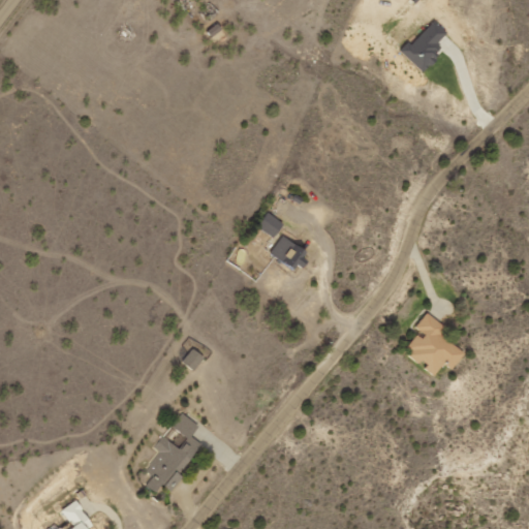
[(423,71),(443,50),(436,43),(446,33),(432,20),(402,53),(423,71)]
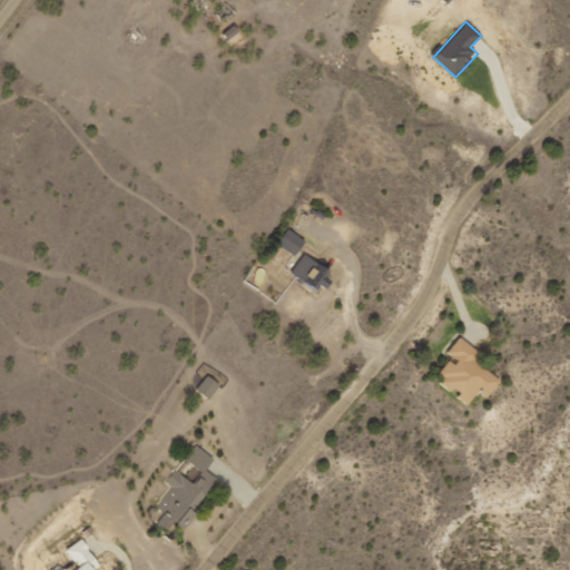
[(228,46),(242,40),(237,26),(223,31),(228,46)]
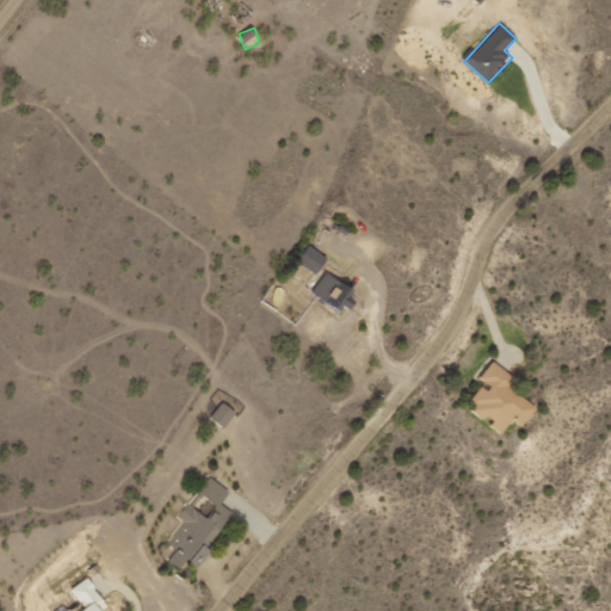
[(298,263),(316,275),(327,257),(309,245),(298,263)]
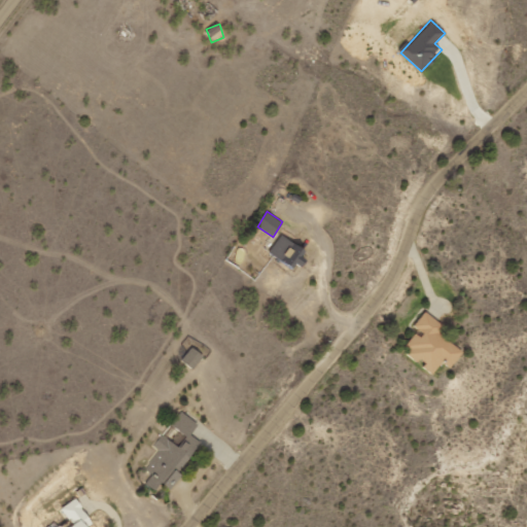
[(305,249),(281,234),(269,253),(292,269),(296,262),(303,267),(307,259),(302,255),(305,249)]
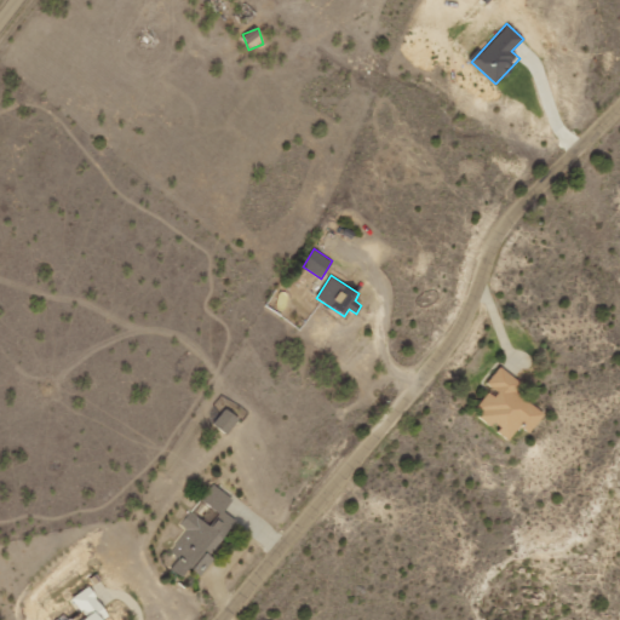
[(522,383),(499,366),(487,384),(492,389),(475,413),(497,429),(495,431),(507,441),(518,425),(528,432),(544,413),(515,391),(522,383)]
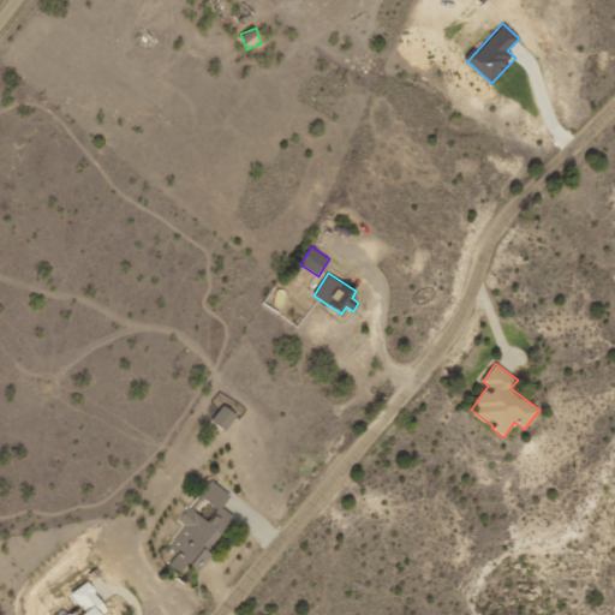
[(226,430),(237,415),(224,405),(212,422),(226,430)]
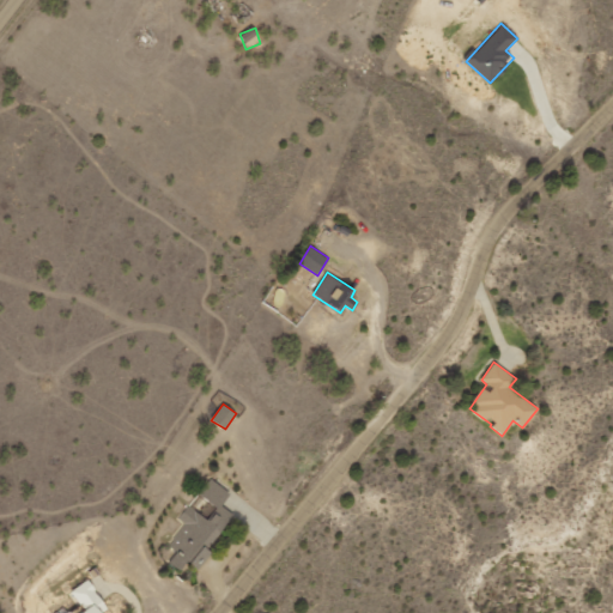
[(232,514),(222,507),(231,492),(210,479),(198,496),(216,507),(207,520),(187,507),(177,520),(183,523),(168,546),(176,552),(169,563),(181,571),(187,562),(200,570),(212,552),(208,550),(232,514)]
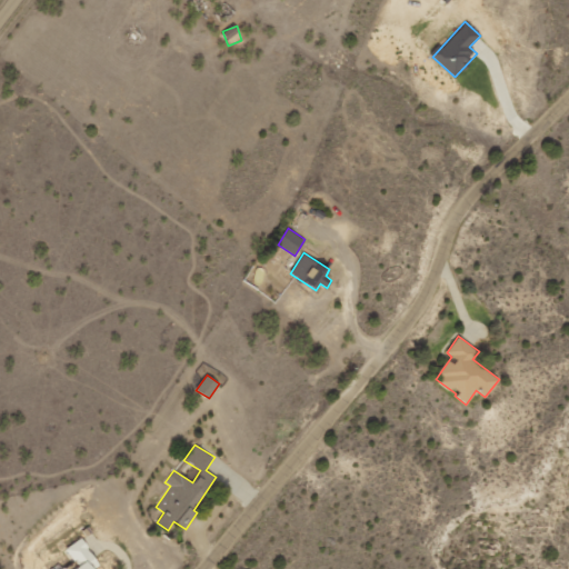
[(99,568),(81,538),(66,548),(76,563),(66,568),(99,568)]
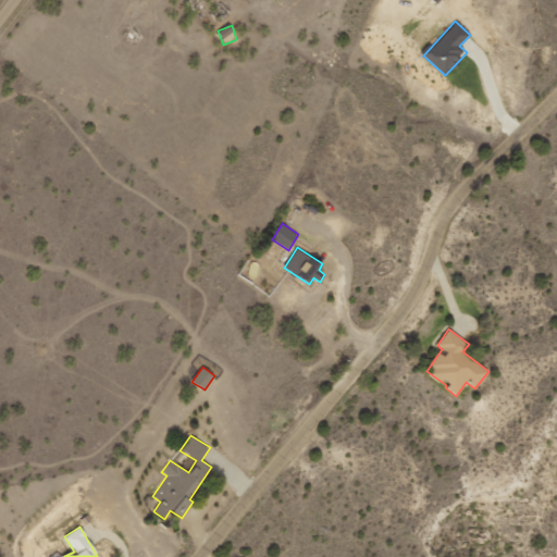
All buildings are outlined.
